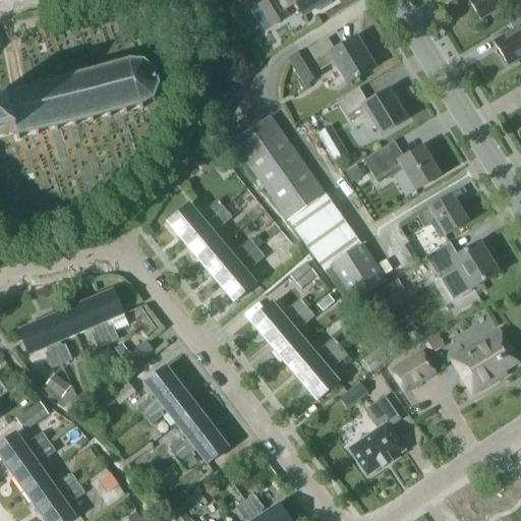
[(269,0),(259,6),(272,26),(288,17),(284,10),(296,3),(303,15),(329,0),(269,0)]
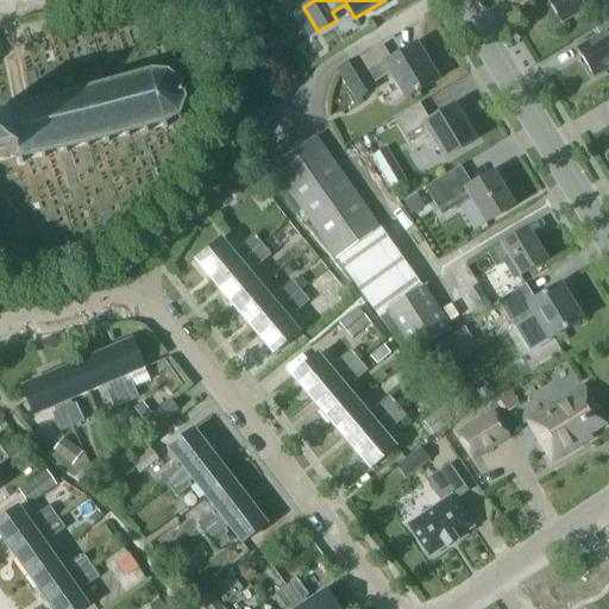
[(548,0),(548,1),(560,22),(577,12),(578,13),(594,4),(591,0),(548,0)]
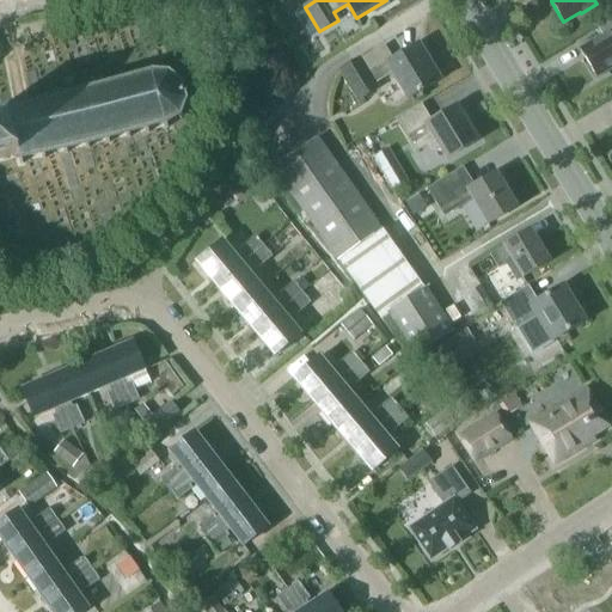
[(597,77),(611,67),(611,18),(598,28),(603,36),(580,50),(597,77)]
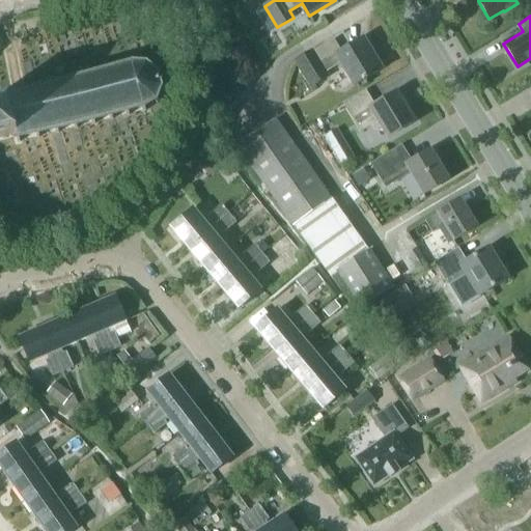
[(383,68),(364,38),(342,52),(334,38),(296,62),(310,87),(328,76),(326,72),(340,63),(354,86),(383,68)]
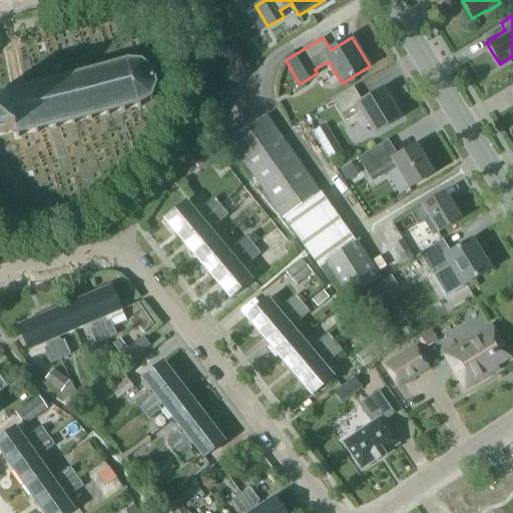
[(150,70),(142,63),(144,59),(142,58),(140,62),(128,61),(19,88),(5,91),(6,98),(0,99),(0,132),(14,129),(17,137),(19,137),(18,133),(35,129),(36,133),(38,132),(37,128),(53,124),(54,128),(57,128),(56,124),(71,120),(72,124),(74,123),(73,119),(88,116),(89,120),(92,119),(91,115),(105,111),(106,115),(109,115),(108,111),(121,107),(122,111),(125,111),(124,106),(137,103),(138,107),(141,107),(139,103),(149,97),(152,100),(154,97),(150,95),(154,85),(158,86),(159,83),(155,82),(152,72),(155,70),(154,68),(150,70)]
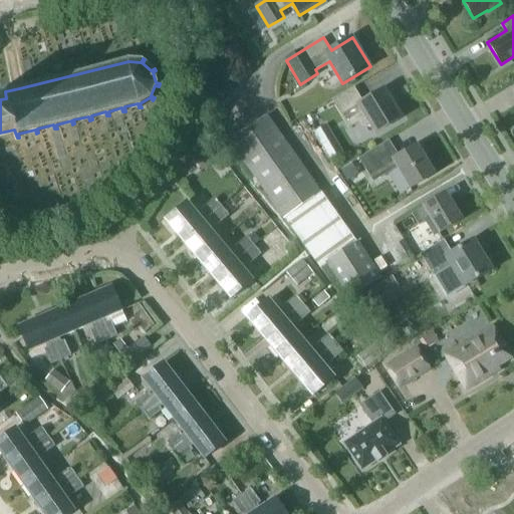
[(402,117),(384,89),(362,102),(354,88),(333,101),(349,129),(366,118),(375,134),(402,117)]
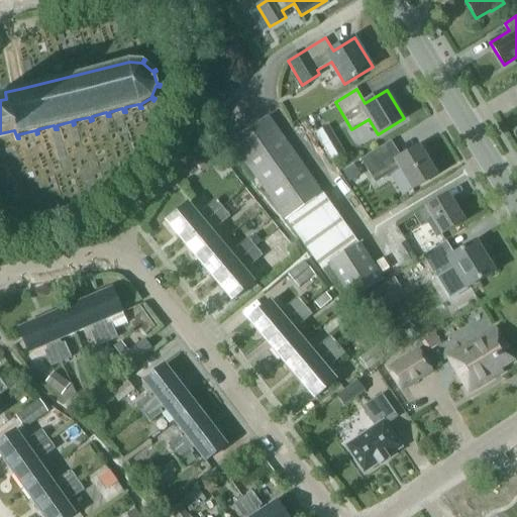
[(357,244),(323,194),(268,116),(231,142),(286,220),(287,220),(323,271),(324,270),(330,279),(335,275),(351,300),(384,279),(359,243),(357,244)]
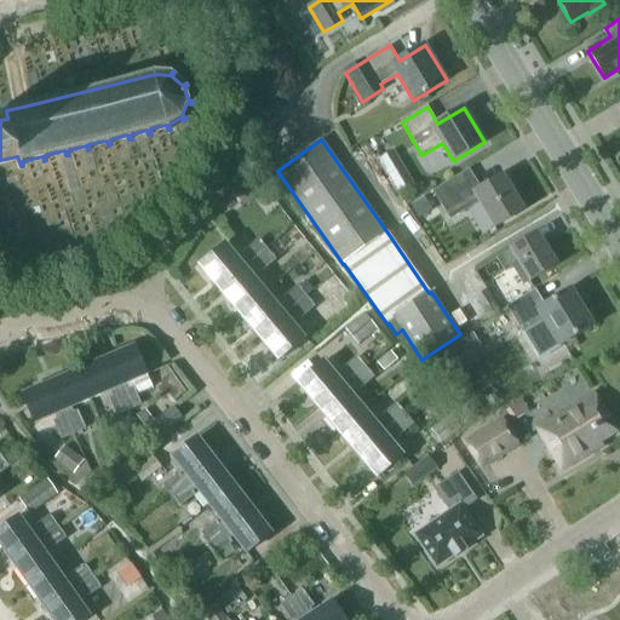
[(394,151),(380,160),(386,171),(401,162),(394,151)]
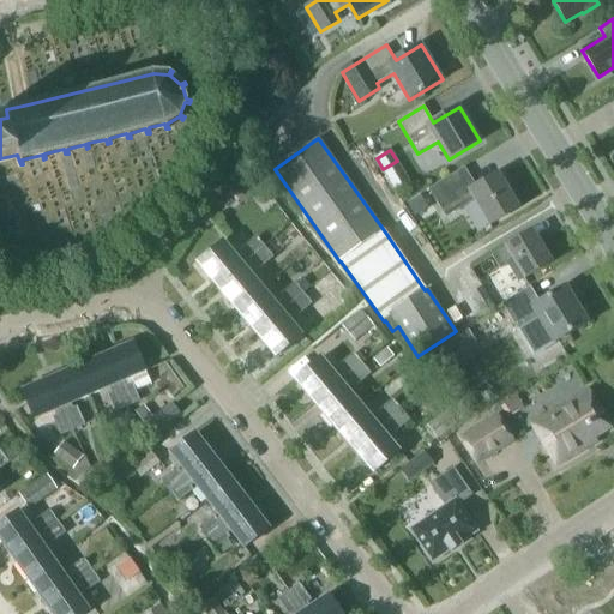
[(475,200),(489,226),(519,208),(499,174),(477,187),(465,167),(429,188),(446,217),(475,200)]
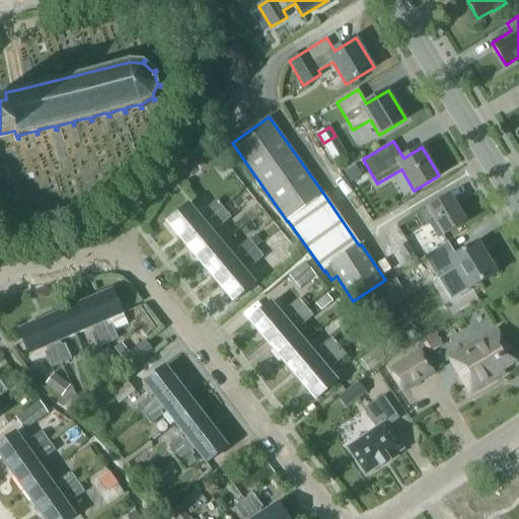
[(355,164),(344,171),(351,181),(361,175),(355,164)]
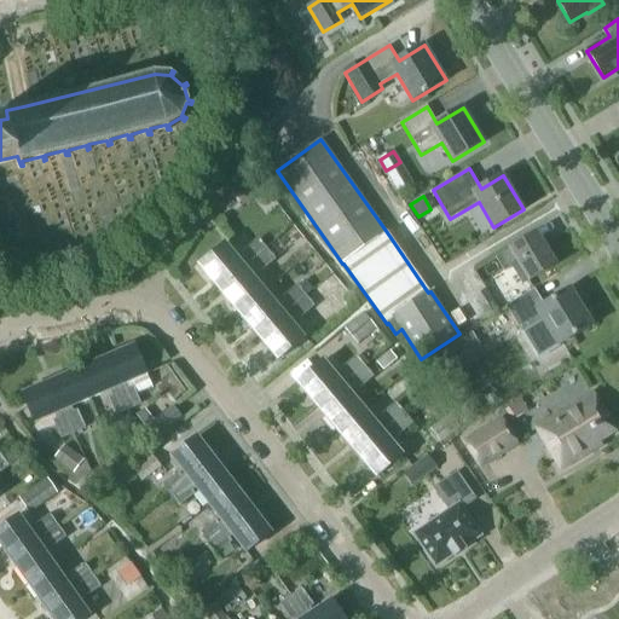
[(496,259),(504,272),(512,267),(522,284),(530,281),(556,265),(537,233),(510,249),(510,250),(496,259)]
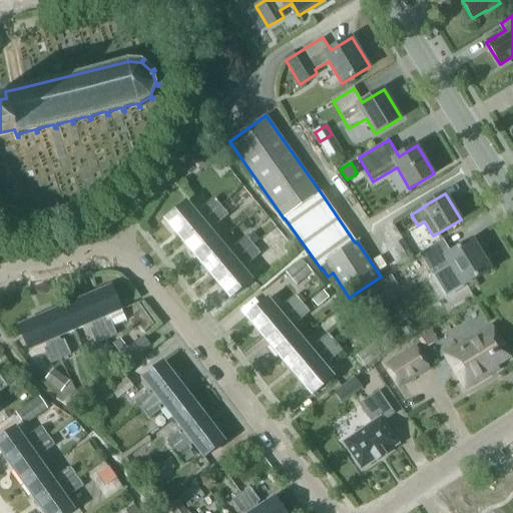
[(198,216),(196,213),(186,201),(164,220),(181,240),(220,206),(213,198),(200,209),(203,212),(198,216)]
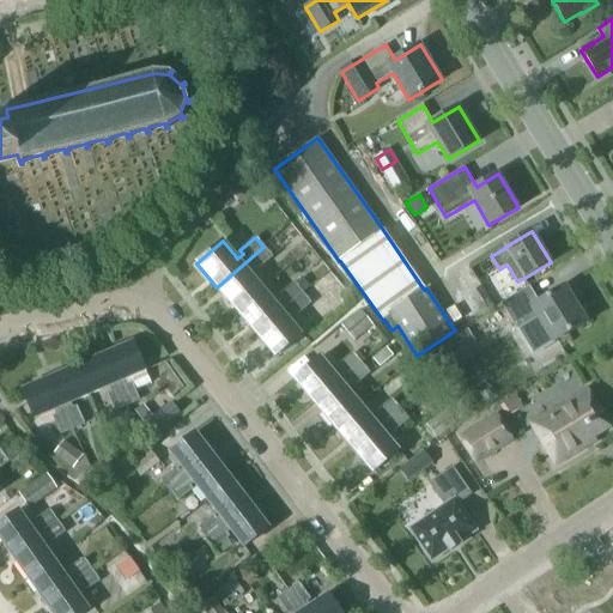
[(217,287),(236,311),(262,287),(248,271),(253,267),(256,271),(272,258),(263,247),(217,287)]
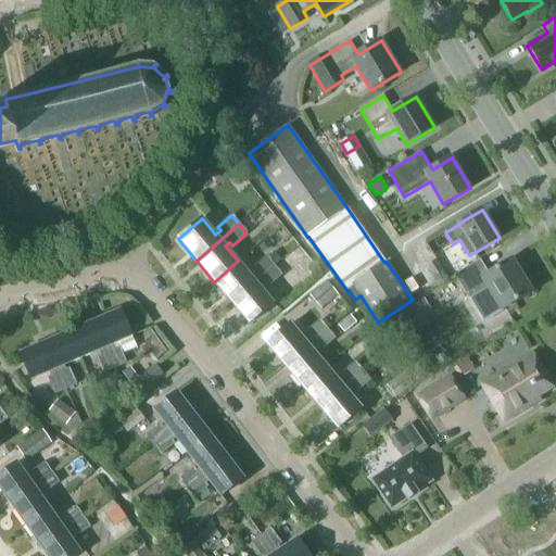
[(250,276),(248,273),(238,261),(214,282),(231,302),(275,267),(267,257),(253,269),(255,272),(250,276)]
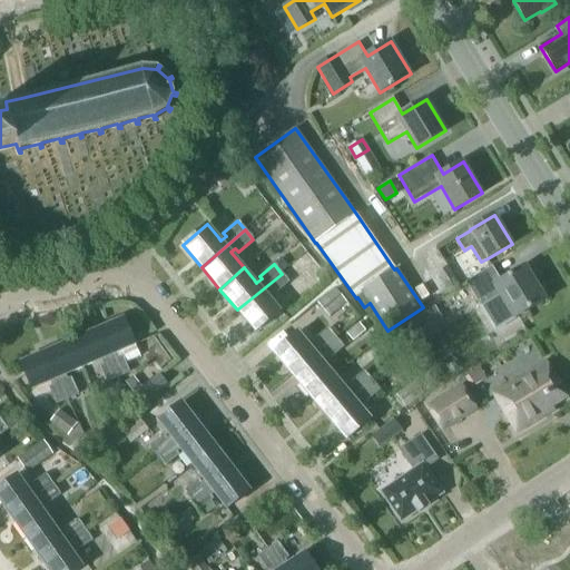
[(449,293),(460,286),(448,266),(436,273),(449,293)]
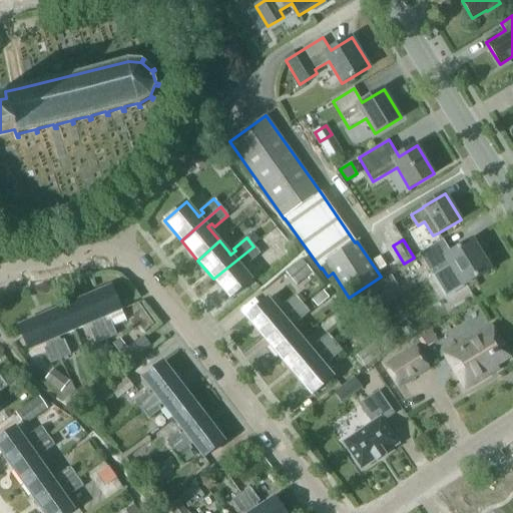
[(443,239),(420,254),(433,277),(446,298),(464,287),(491,270),(491,269),(490,269),(473,240),(474,240),(473,239),(449,253),(442,241),(444,240),(443,239)]
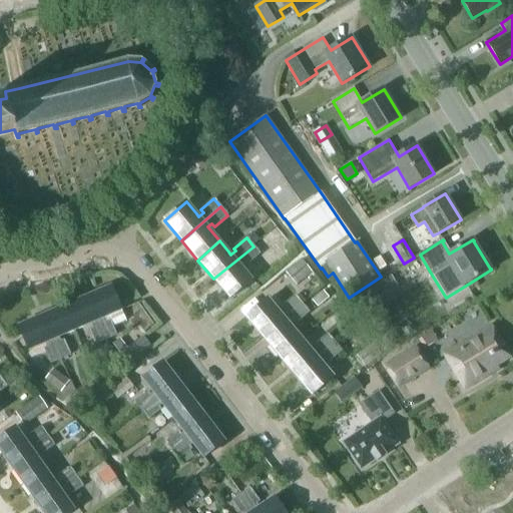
[(260,253),(253,246),(213,279),(230,299),(252,281),(241,267),(245,263),(246,265),(260,253)]
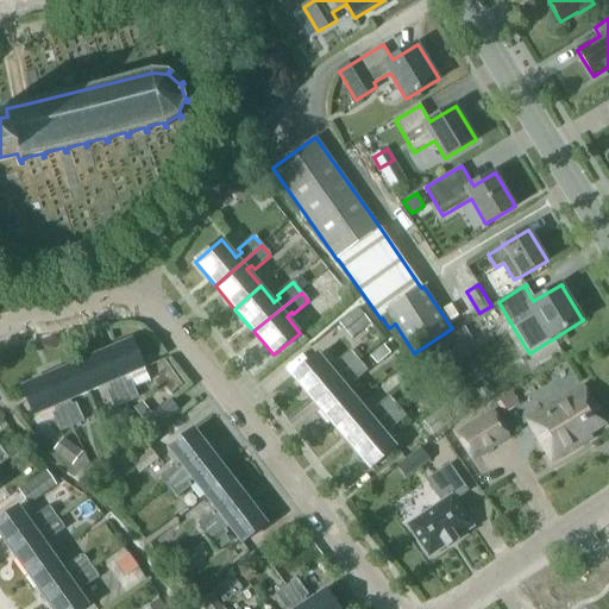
[(339,324),(350,337),(369,320),(358,307),(339,324)]
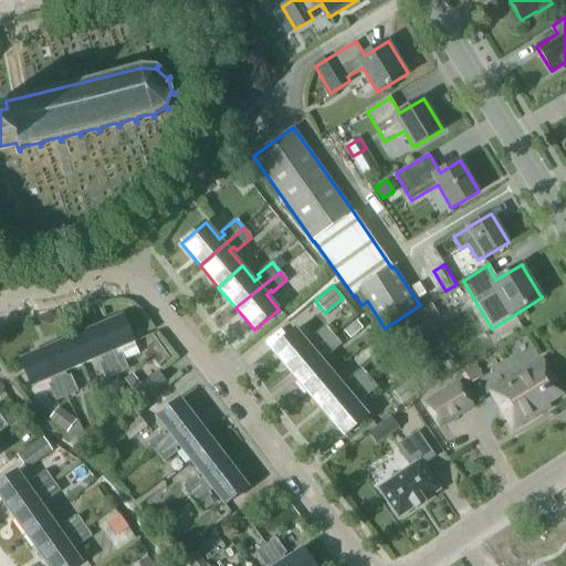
[(416,314),(405,322),(412,334),(423,327),(416,314)]
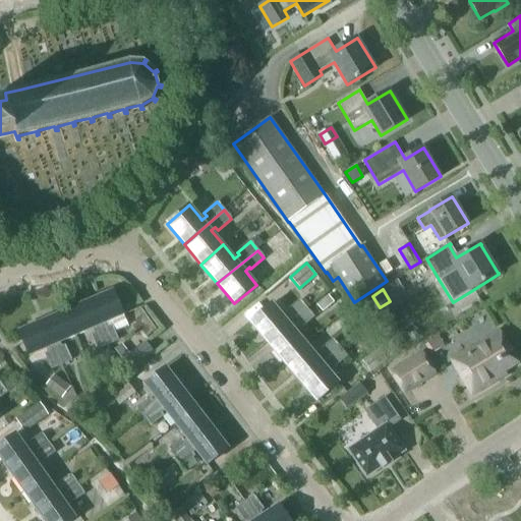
[(123,315),(113,291),(90,301),(100,326),(108,344),(118,340),(111,325),(109,326),(108,323),(123,315)]
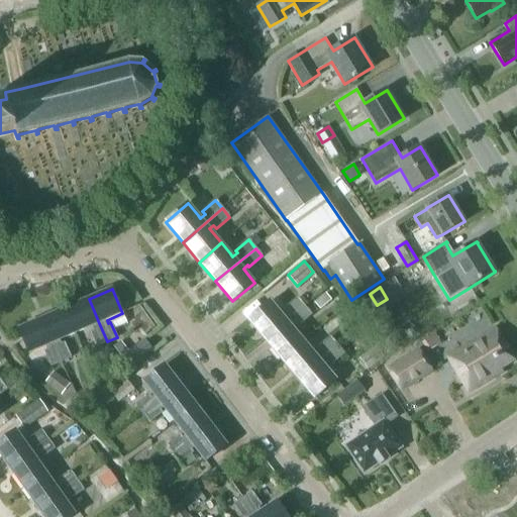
[(326,293),(315,303),(320,309),(332,300),(326,293)]
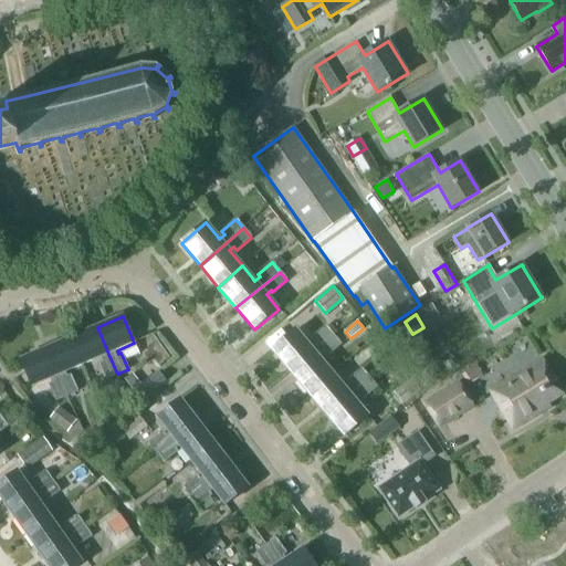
[(271,350),(290,373),(333,335),(325,326),(311,338),(313,342),(308,345),(295,329),(271,350)]
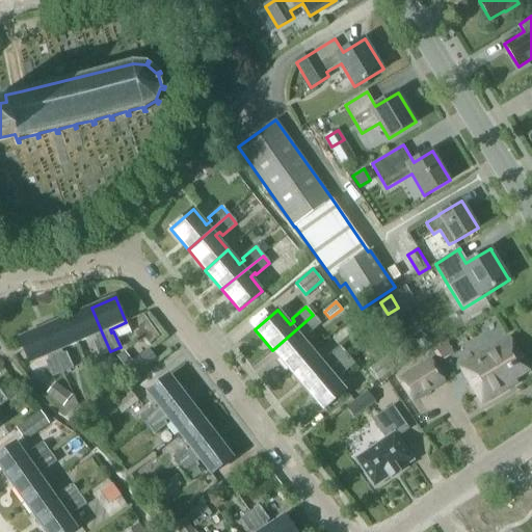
[(101,355),(110,351),(102,333),(91,308),(68,318),(78,343),(95,336),(97,339),(94,340),(101,355)]
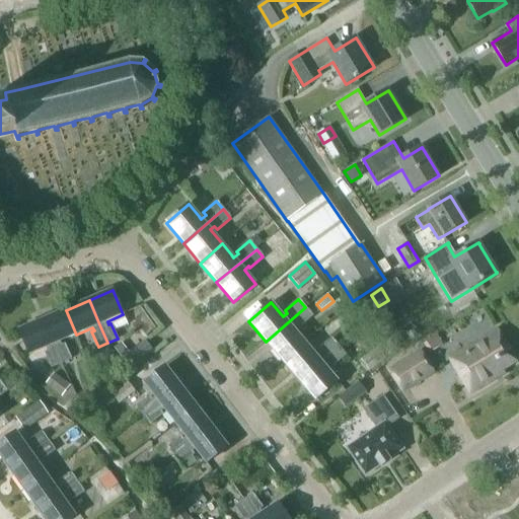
[(266,342),(282,361),(304,342),(293,328),(297,324),(299,326),(312,315),(305,307),(266,342)]
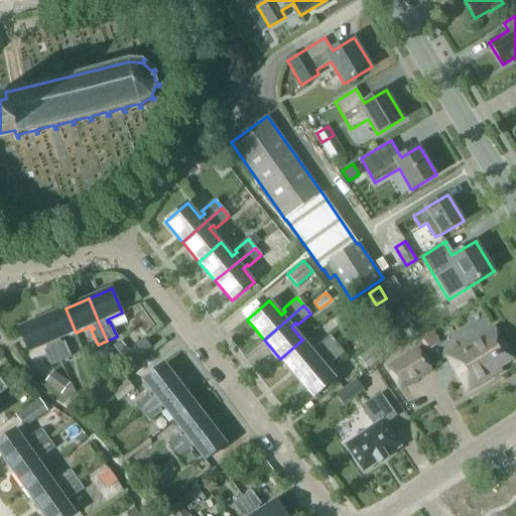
[(66,308),(41,318),(52,343),(60,361),(71,357),(63,342),(61,342),(60,339),(76,333),(66,308)]
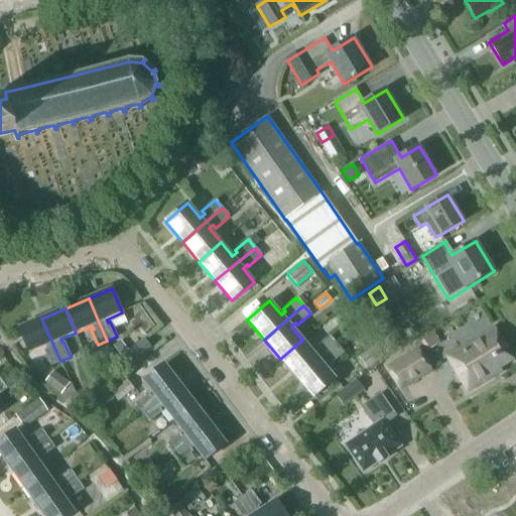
[(44,350),(51,365),(60,361),(52,343),(41,318),(18,329),(29,353),(45,346),(47,349),(44,350)]
